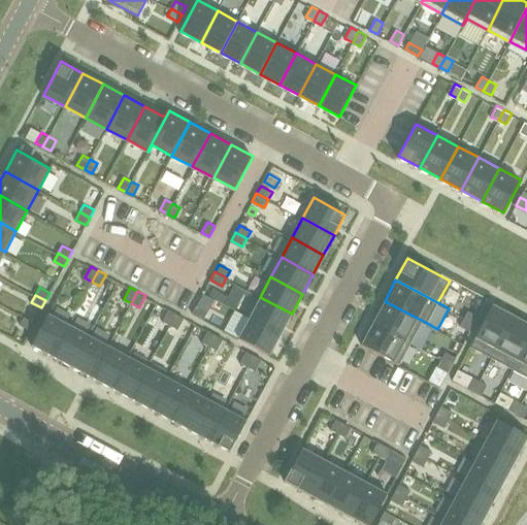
[(282,333),(292,314),(260,297),(250,317),(282,333)]
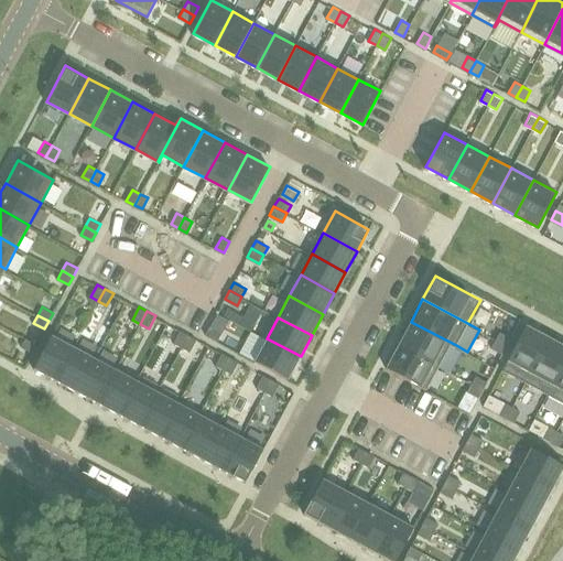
[(411,322),(399,344),(439,365),(451,371),(462,351),(455,346),(456,345),(411,322)]
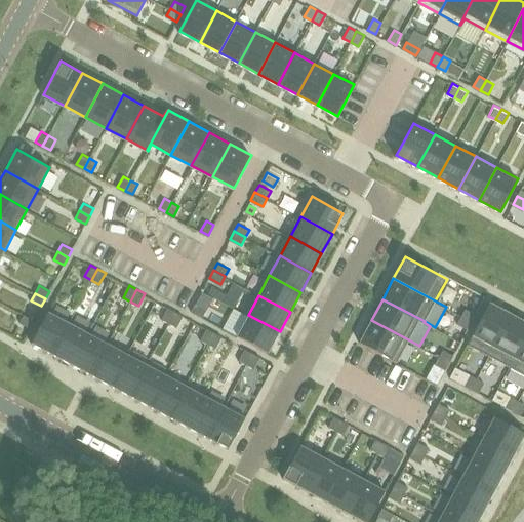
[(490,302),(468,344),(489,355),(512,313),(490,302)]
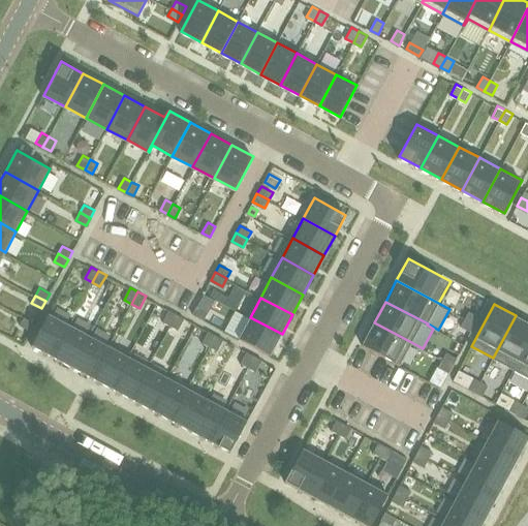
[(197,305),(193,312),(205,318),(209,311),(197,305)]
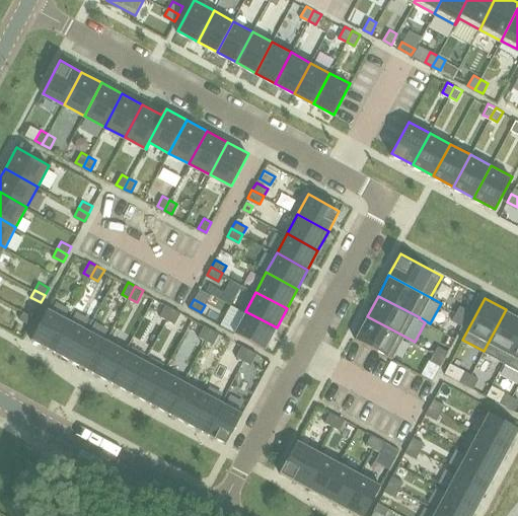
[(166,303),(160,314),(167,318),(173,307),(166,303)]
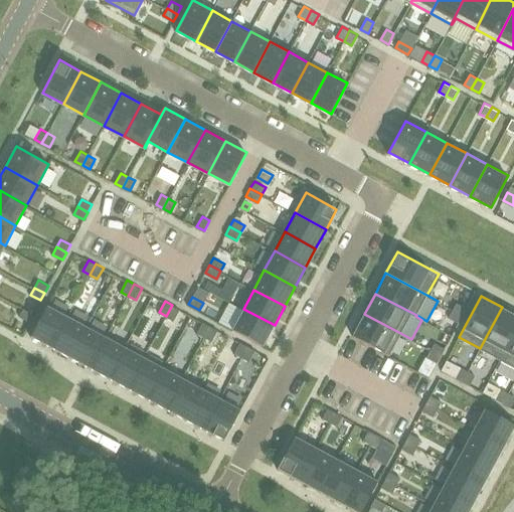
[(457,302),(453,309),(463,315),(467,307),(457,302)]
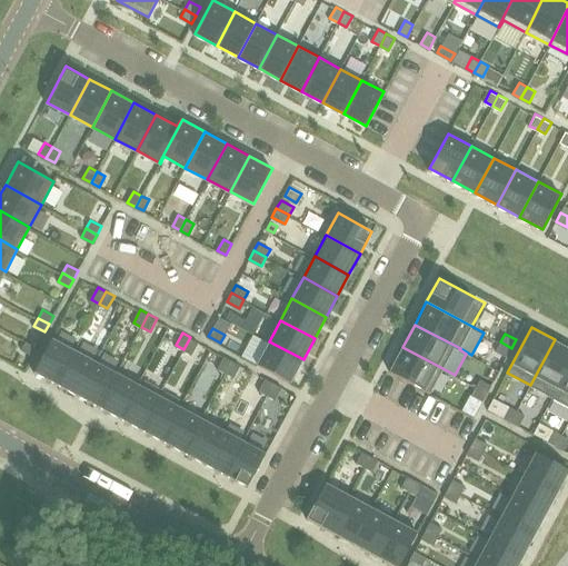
[(35,371),(57,383),(75,349),(52,337),(35,371)]
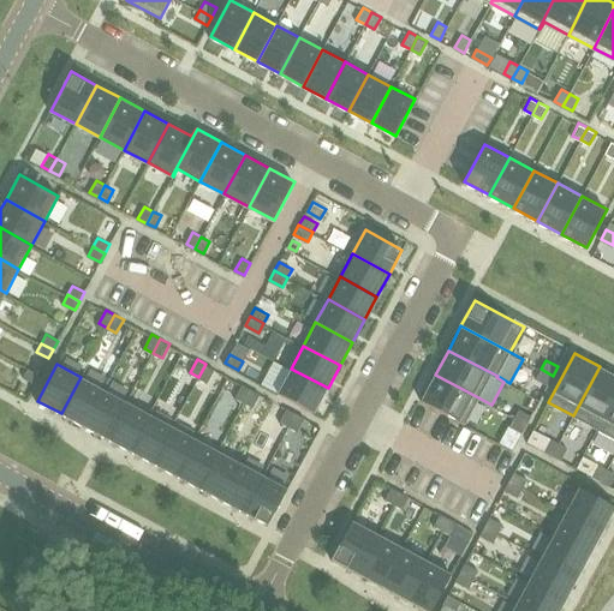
[(206,364),(198,377),(208,382),(215,369),(206,364)]
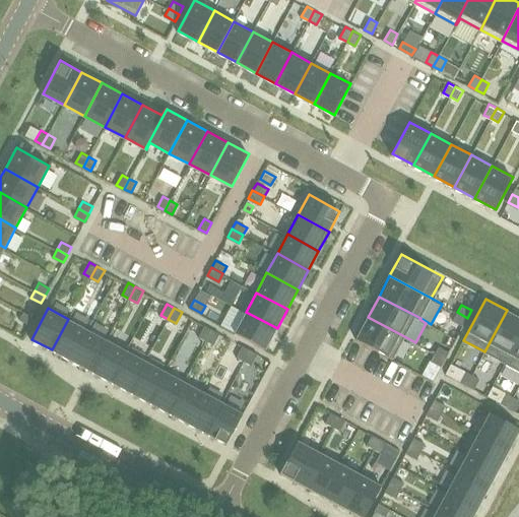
[(518,316),(507,310),(484,351),(505,363),(518,335),(518,316)]
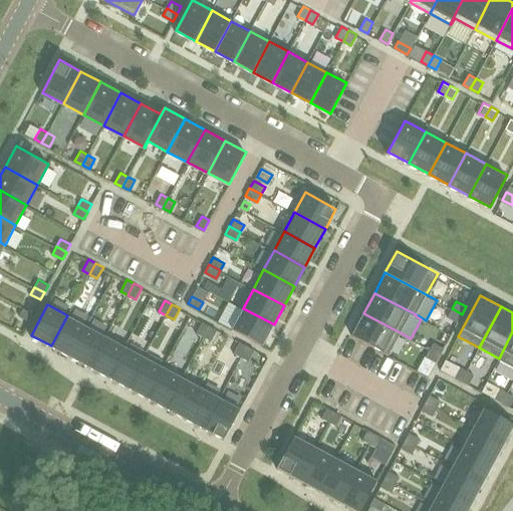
[(23,307),(19,314),(29,320),(33,312),(23,307)]
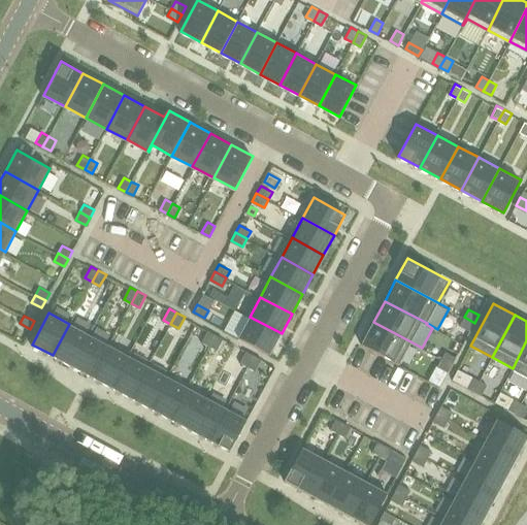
[(282,333),(250,317),(238,336),(270,354),(282,333)]
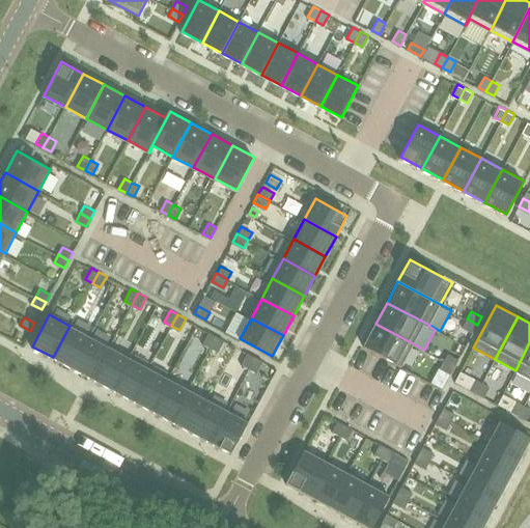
[(467,318),(463,326),(473,332),(477,325),(467,318)]
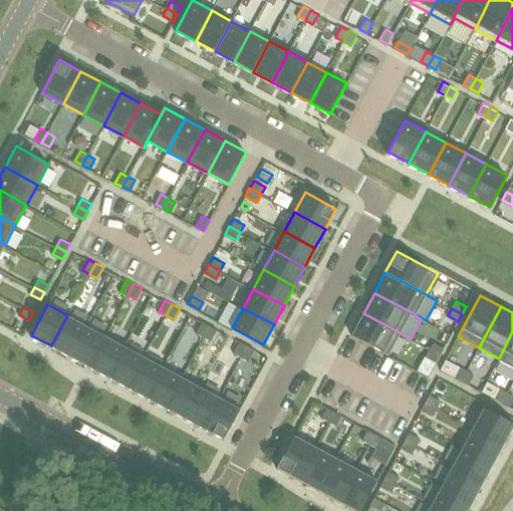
[(363,313),(352,334),(389,353),(400,332),(363,313)]
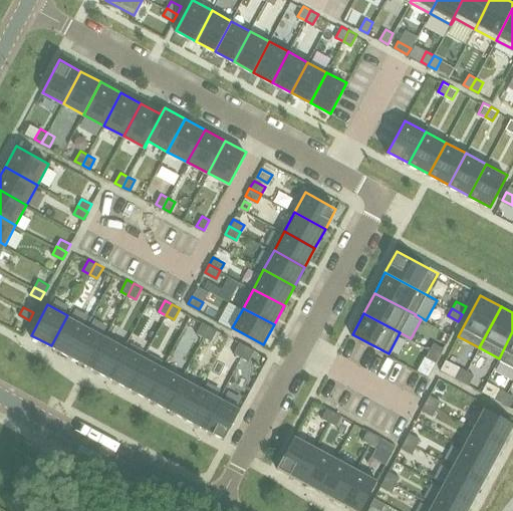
[(67,315),(51,345),(70,356),(86,325),(67,315)]
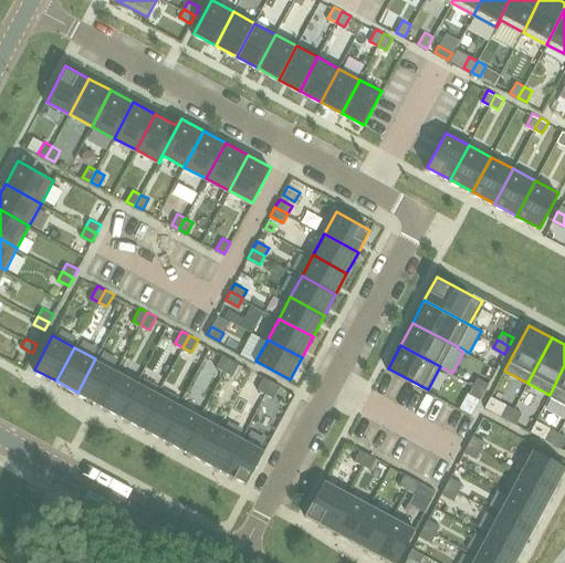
[(223,353),(217,366),(225,371),(231,357),(223,353)]
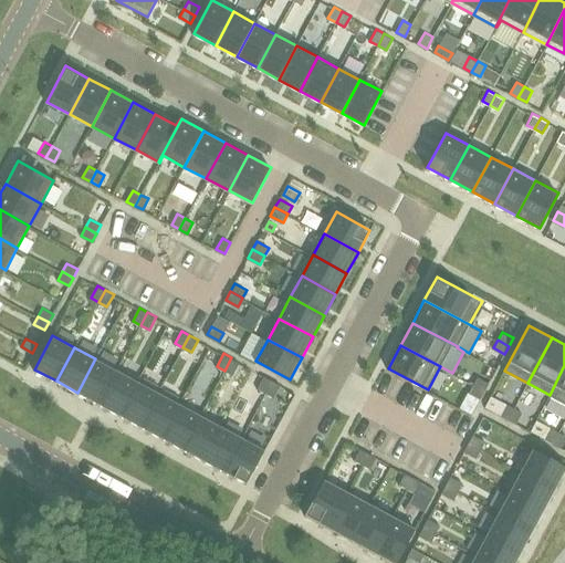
[(231,357),(225,371),(232,375),(240,362),(231,357)]
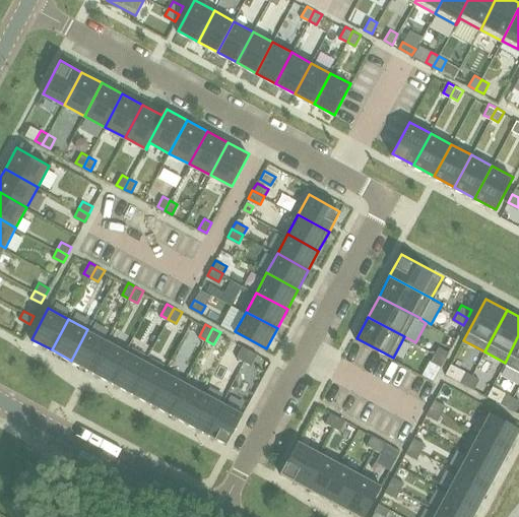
[(107,339),(87,329),(71,361),(90,371),(107,339)]
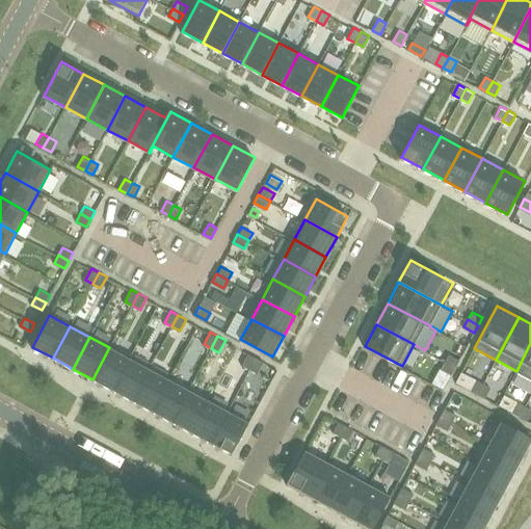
[(530,343),(516,371),(530,378),(530,343)]
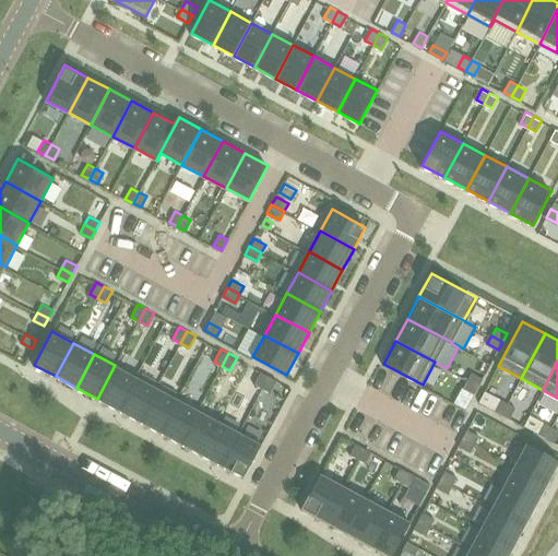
[(118,410),(135,376),(115,365),(97,399),(118,410)]
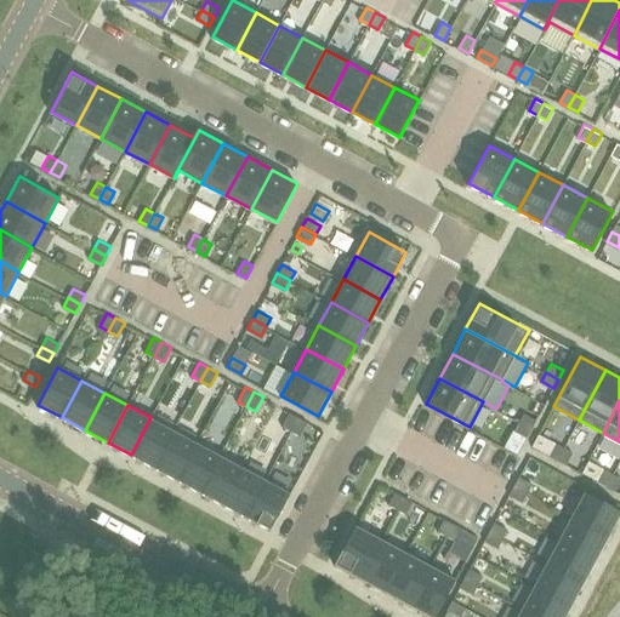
[(290,411),(283,426),(291,430),(299,416),(290,411)]
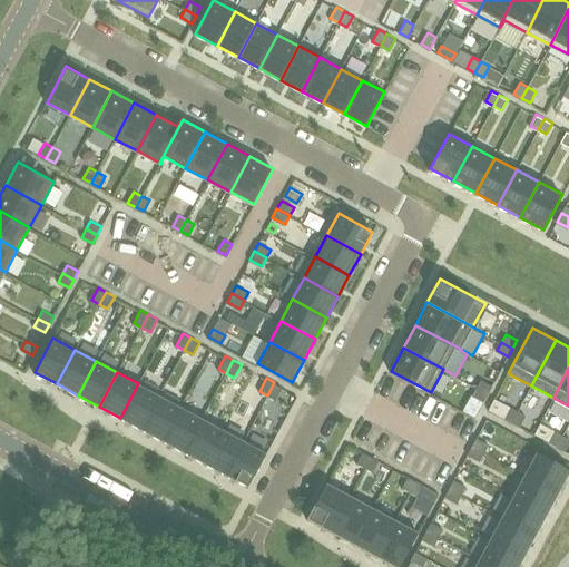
[(481,379),(477,387),(488,393),(492,384),(481,379)]
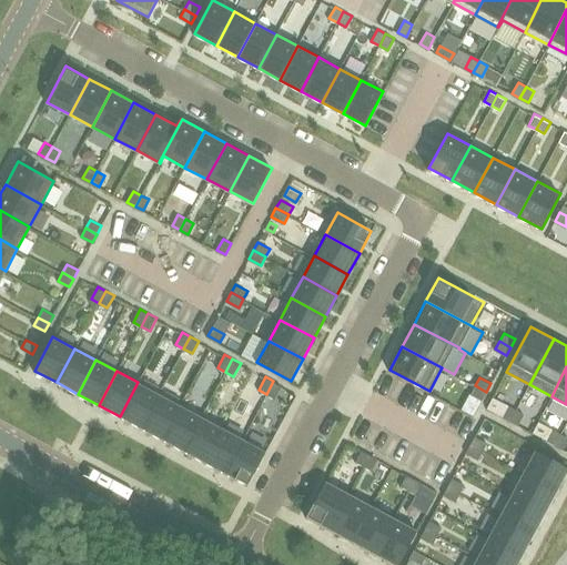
[(273,381),(266,394),(275,399),(282,385),(273,381)]
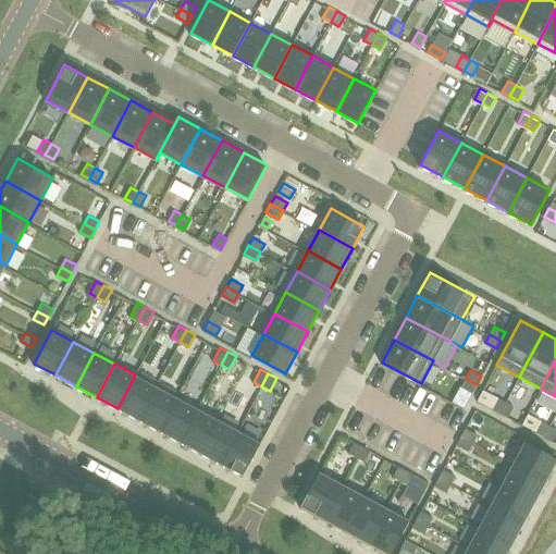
[(135,374),(118,408),(138,419),(156,386),(135,374)]
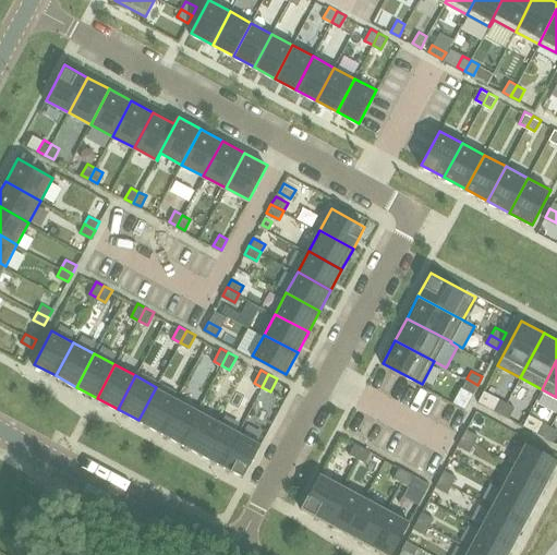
[(467,378),(462,386),(473,393),(477,385),(467,378)]
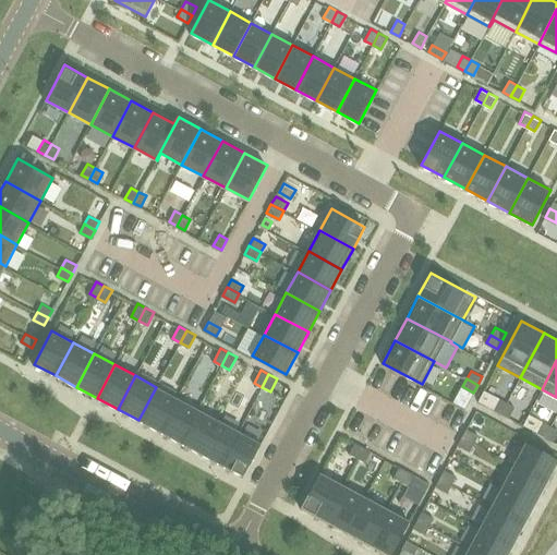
[(156,387),(138,420),(159,431),(177,398),(156,387)]
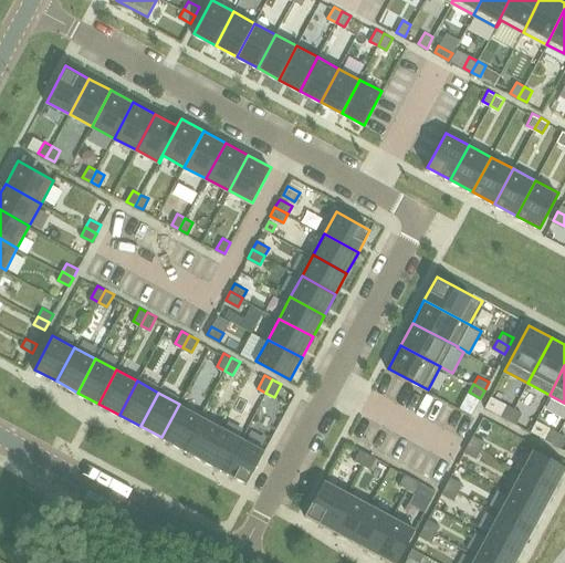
[(485,406),(501,414),(506,403),(491,395),(485,406)]
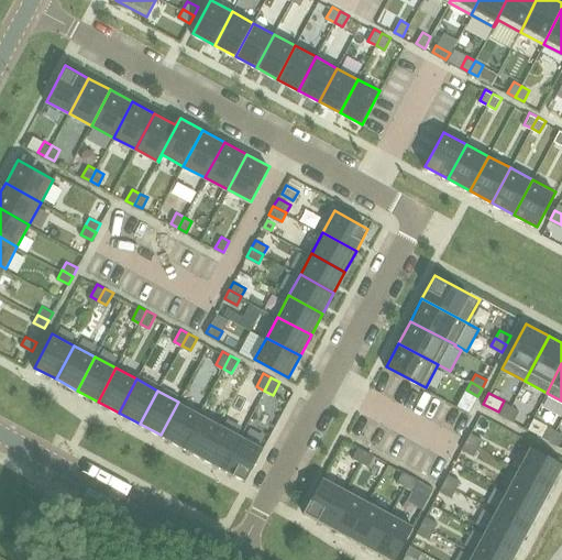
[(504,401),(498,412),(506,416),(511,405),(504,401)]
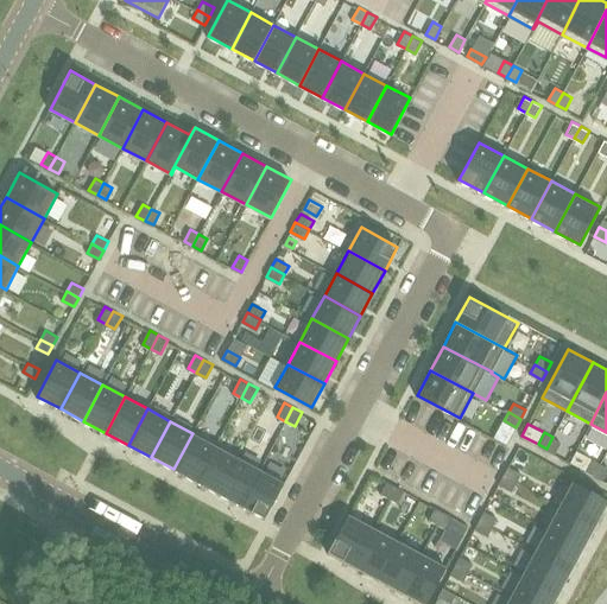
[(196,482),(215,445),(193,433),(174,469),(196,482)]
